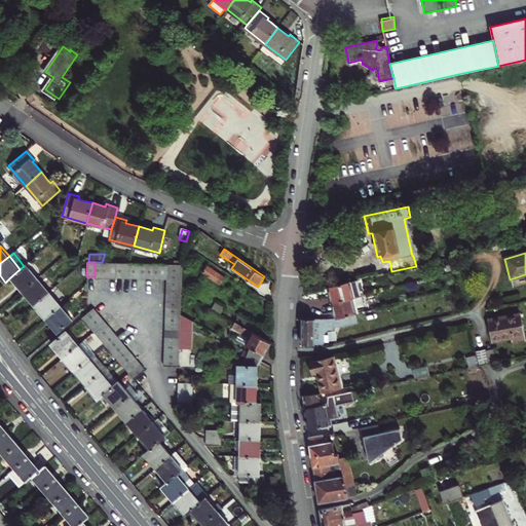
[(10,277),(23,291),(38,278),(26,264),(24,266),(20,269),(10,277)]
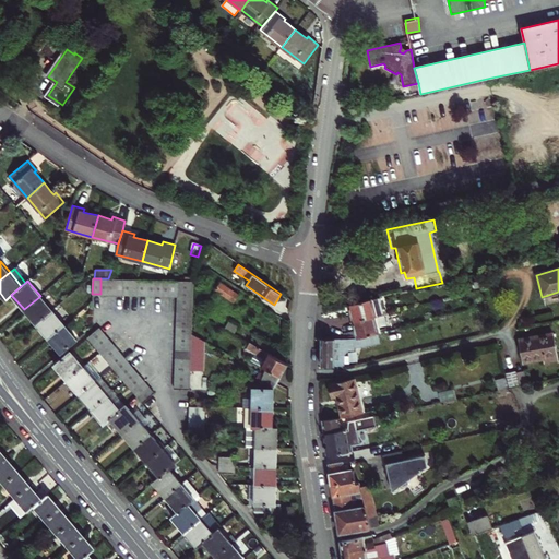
[(192,305),(193,281),(178,281),(177,296),(177,305),(192,305)]
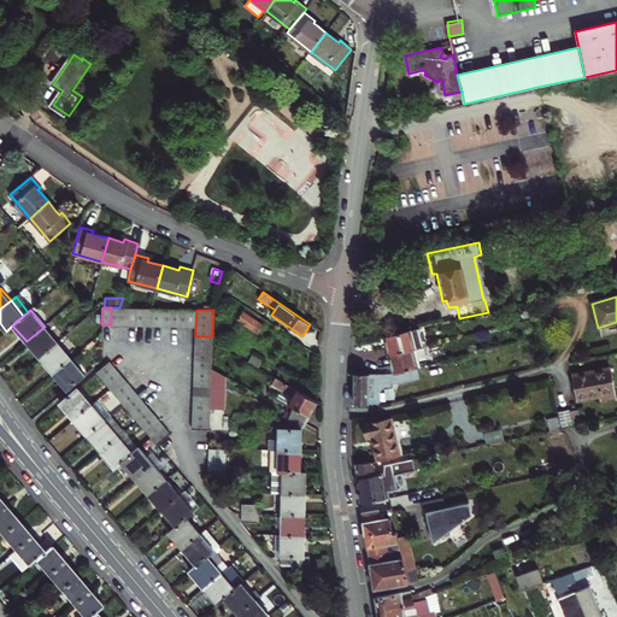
[(263,325),(244,312),(238,321),(258,334),(263,325)]
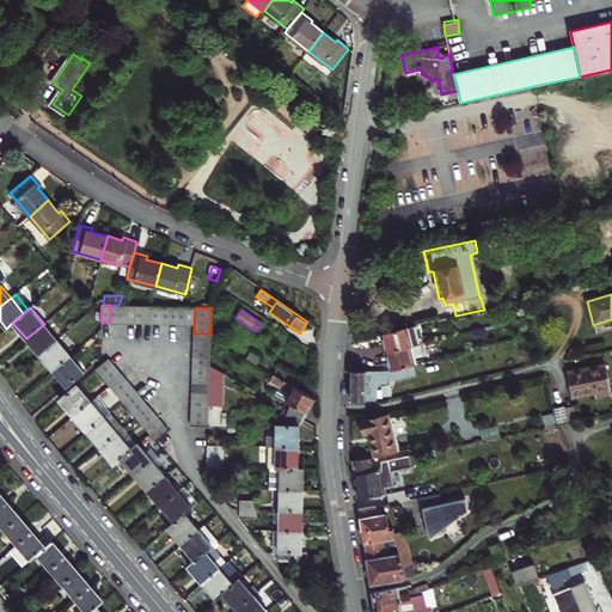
[(44,324),(26,338),(40,354),(57,340),(44,324)]
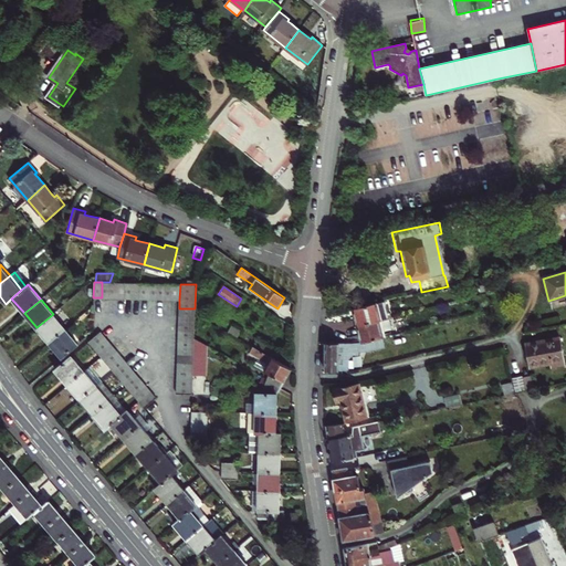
[(358,325),(380,320),(377,303),(355,308),(358,325)]
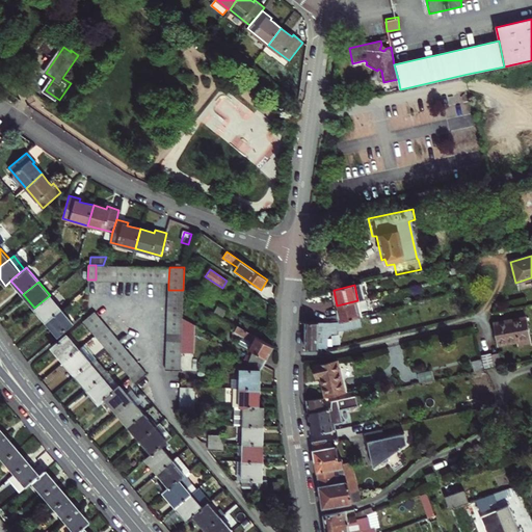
[(50,295),(34,308),(46,322),(61,309),(50,295)]
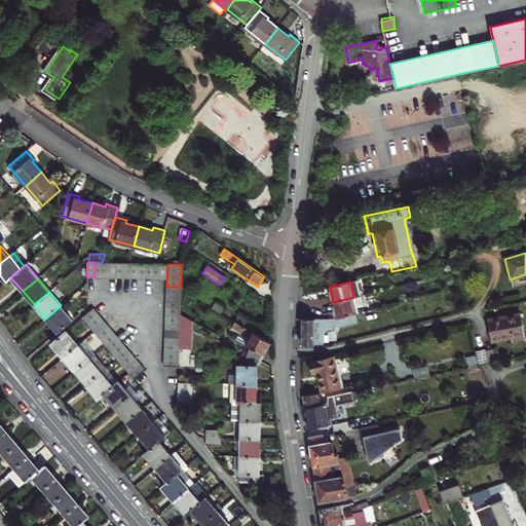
[(339,316),(340,315),(351,313),(360,311),(359,306),(363,305),(360,295),(353,297),(333,302),(337,316),(339,316)]
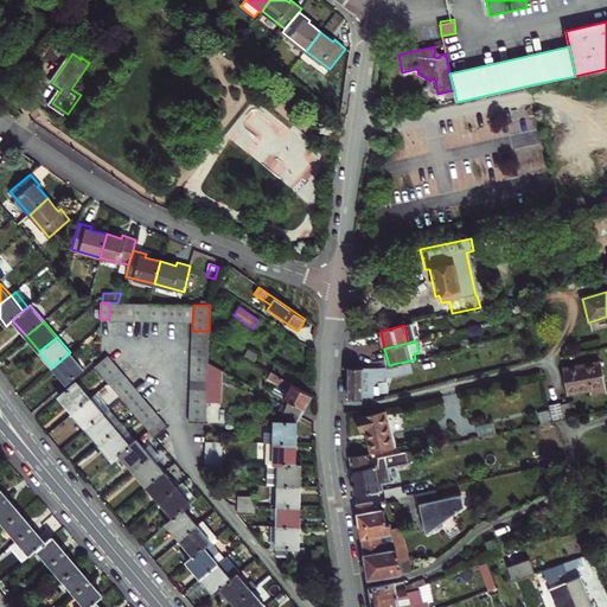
[(259,355),(248,349),(244,356),(255,362),(259,355)]
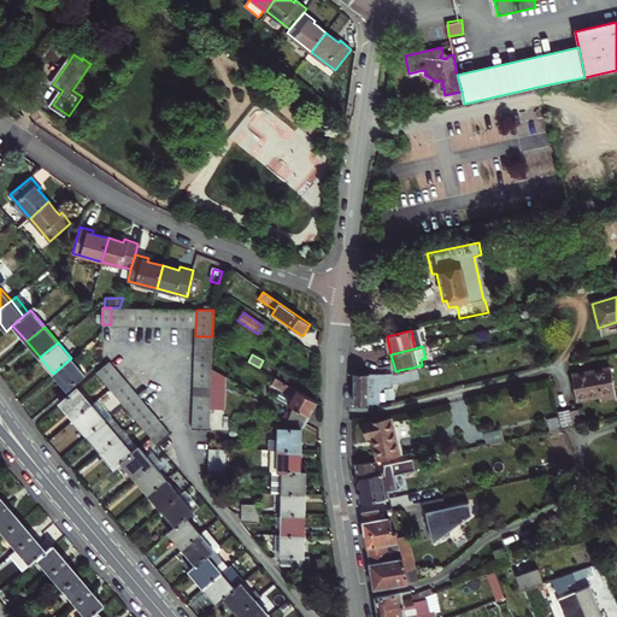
[(68,389),(84,375),(71,358),(53,374),(68,389)]
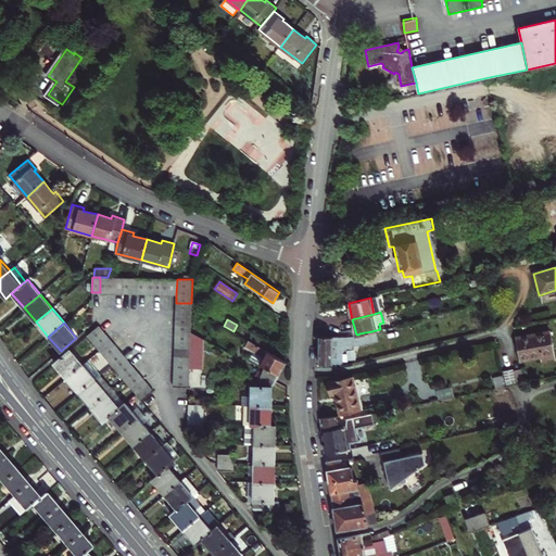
[(91,342),(103,331),(99,326),(92,331),(87,336),(91,342)]
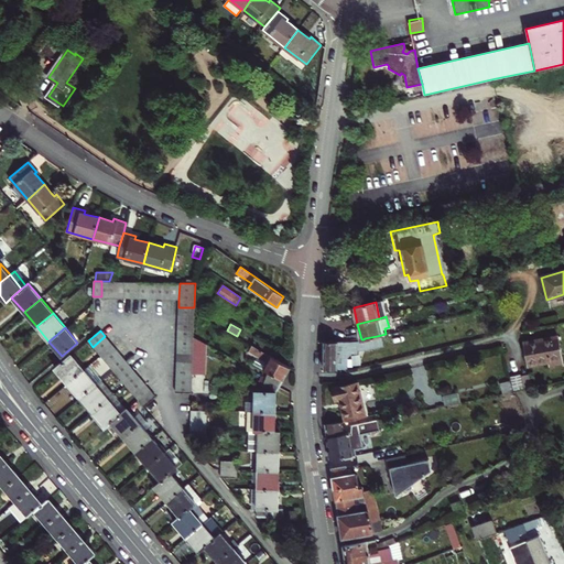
[(98,353),(110,343),(105,336),(93,347),(98,353)]
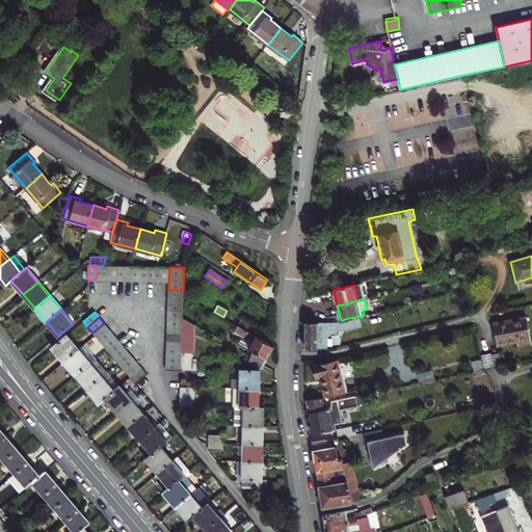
[(194,323),(183,317),(183,319),(182,326),(182,334),(182,341),(182,348),(182,352),(193,353),(194,323)]
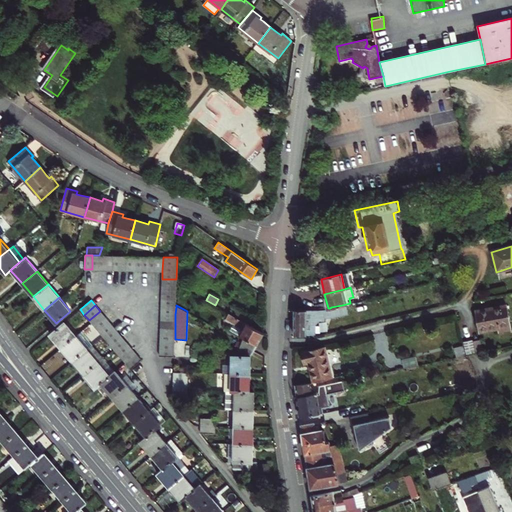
[(331,307),(330,308),(328,308),(322,310),(294,310),(294,335),(314,334),(314,325),(318,321),(323,321),(323,318),(345,314),(342,305),(331,307)]
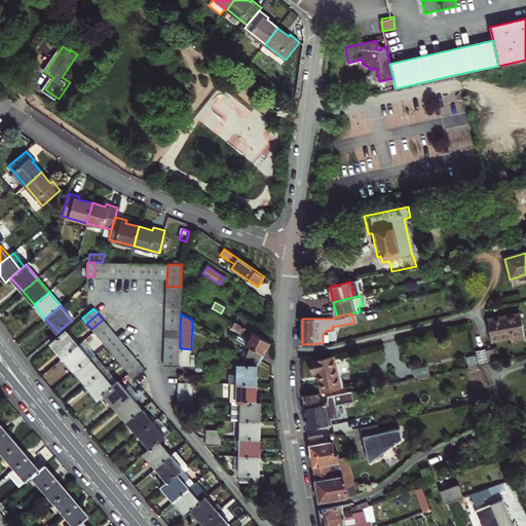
[(512,341),(525,339),(520,314),(487,321),(492,341),(511,338),(512,341)]
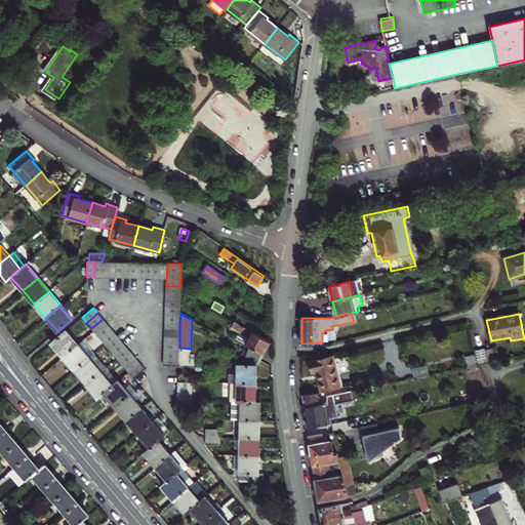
[(256,325),(238,315),(235,321),(252,331),(256,325)]
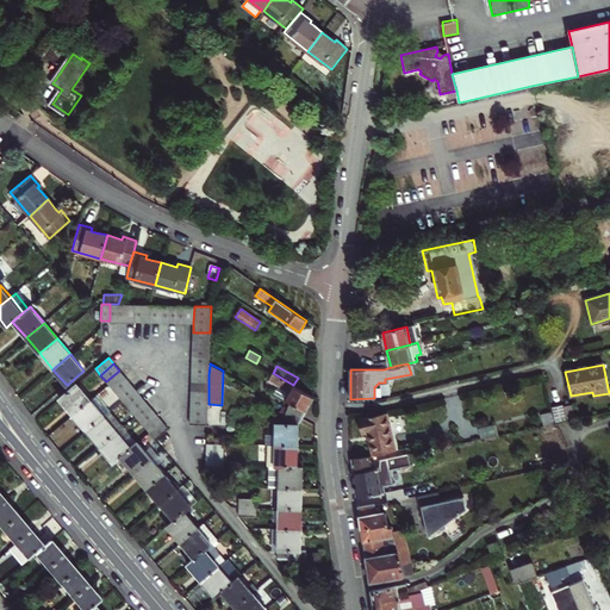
[(112,388),(125,377),(119,371),(106,381),(112,388)]
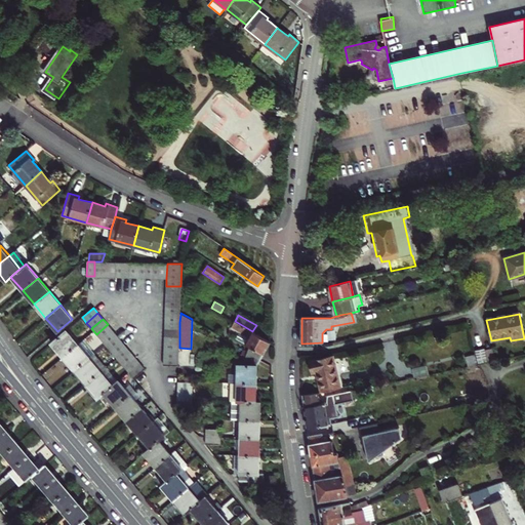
[(236,337),(250,346),(247,352),(260,359),(271,341),(252,331),(235,321),(231,327),(239,332),(236,337)]
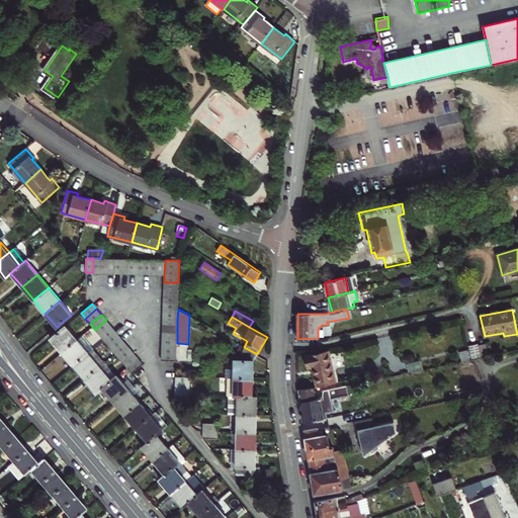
[(99,335),(110,326),(106,320),(95,330),(99,335)]
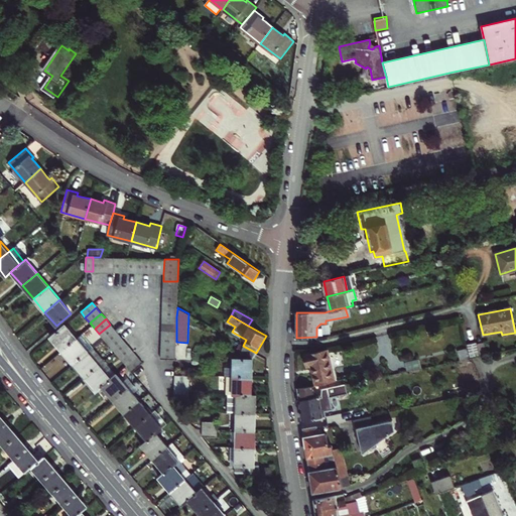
[(61,351),(77,339),(65,325),(50,337),(61,351)]
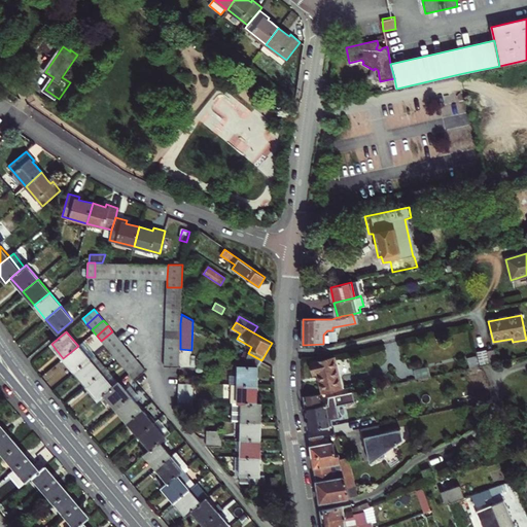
[(106,346),(117,337),(112,331),(101,341),(106,346)]
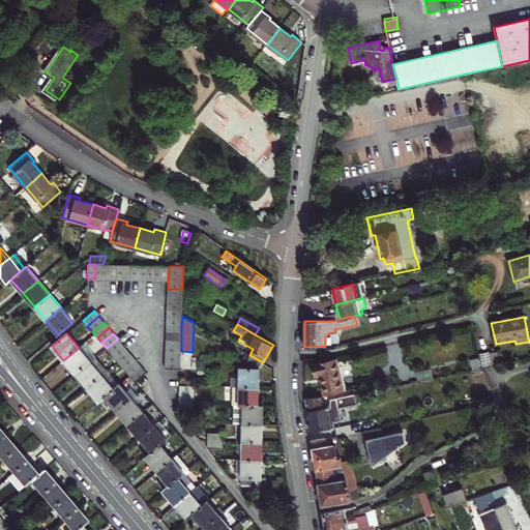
[(111,354),(122,344),(118,339),(107,348),(111,354)]
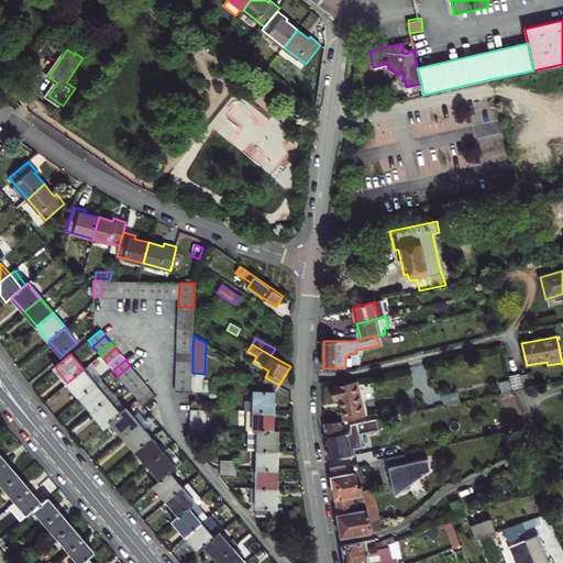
[(84,370),(96,384),(100,381),(88,365),(84,370)]
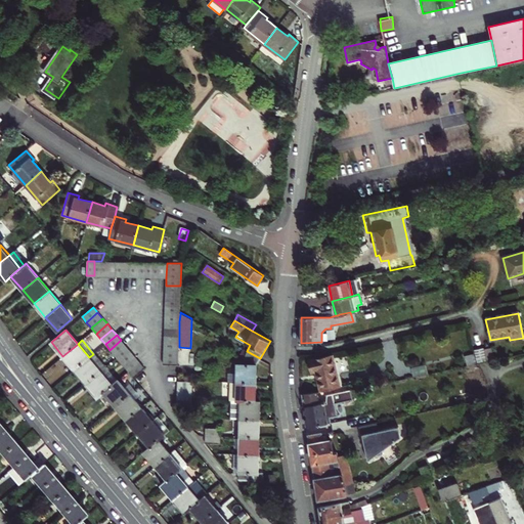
[(115,355),(126,346),(121,340),(110,350),(115,355)]
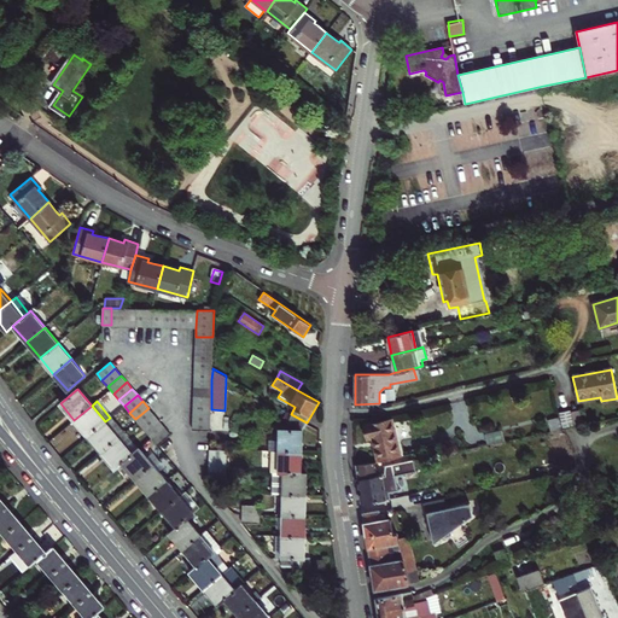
[(92,406),(74,420),(87,436),(105,421),(92,406)]
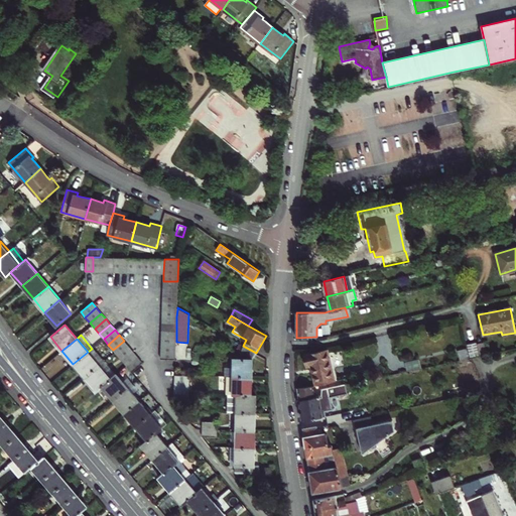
[(117,356),(128,346),(124,341),(113,350),(117,356)]
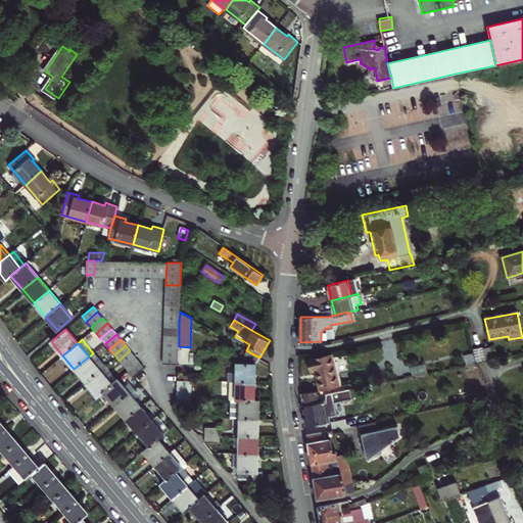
[(481,345),(471,347),(472,352),(475,363),(485,361),(481,345)]
